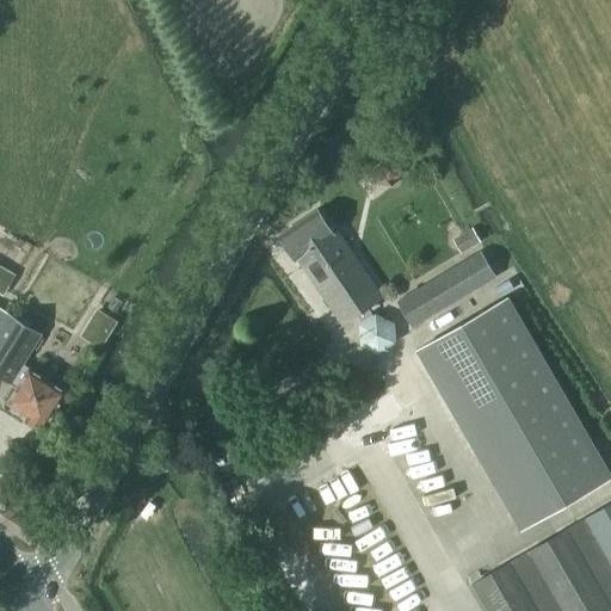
[(318,210),(279,236),(295,259),(297,258),(341,325),(356,315),(366,308),(382,297),(335,230),(332,233),(318,210)]
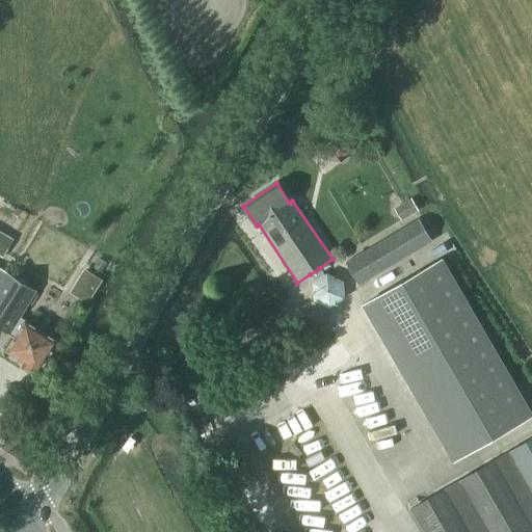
[(399,231),(346,263),(358,285),(413,254),(399,231)]
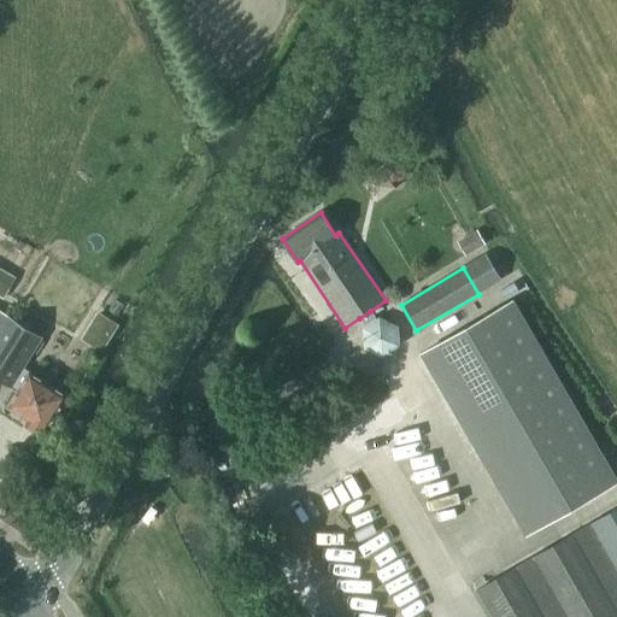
[(512,301),(421,354),(524,534),(616,481),(512,301)]
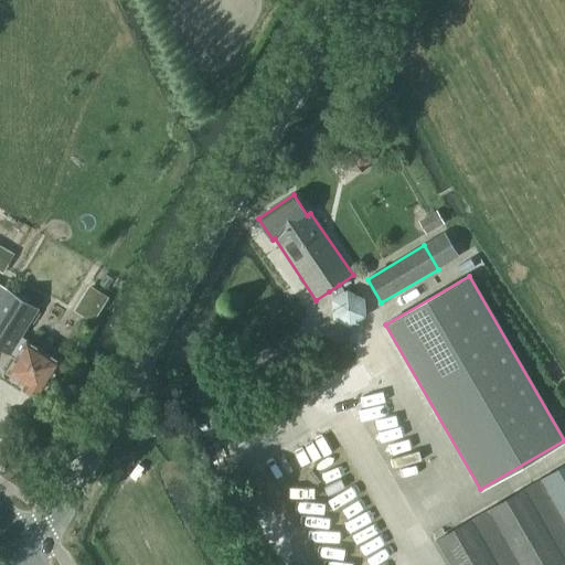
[(365,318),(363,299),(347,290),(331,300),(332,320),(350,328),(365,318)]
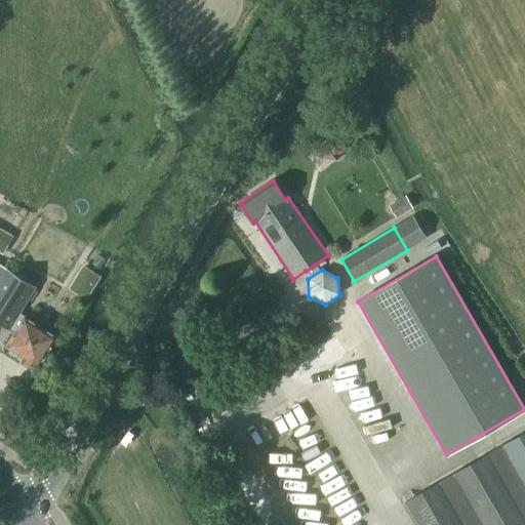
[(0,323),(9,329),(35,287),(7,271),(0,282),(0,323)]
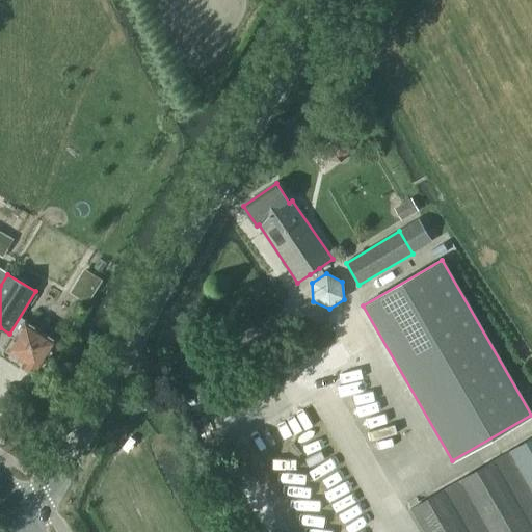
[(37,375),(58,341),(25,321),(6,351),(24,363),(23,366),(37,375)]
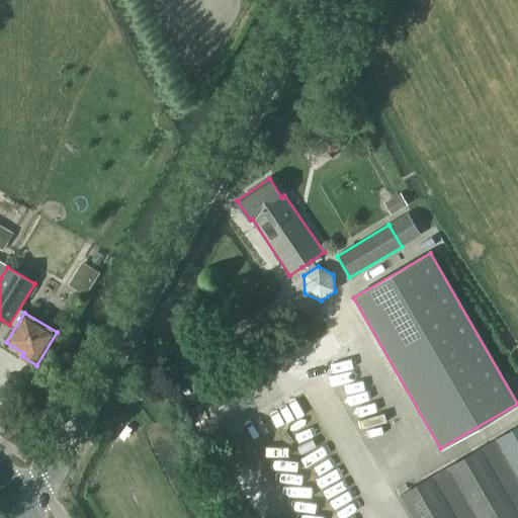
[(517,517),(517,426),(400,495),(413,517),(517,517)]
